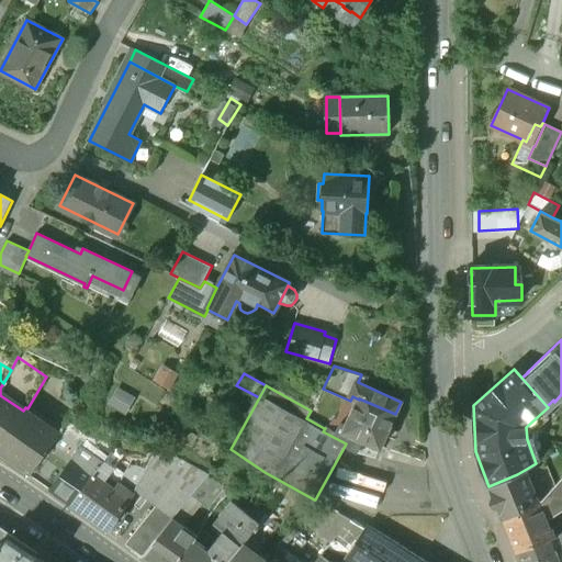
[(23,411),(0,395),(0,453),(30,475),(60,434),(23,411)]
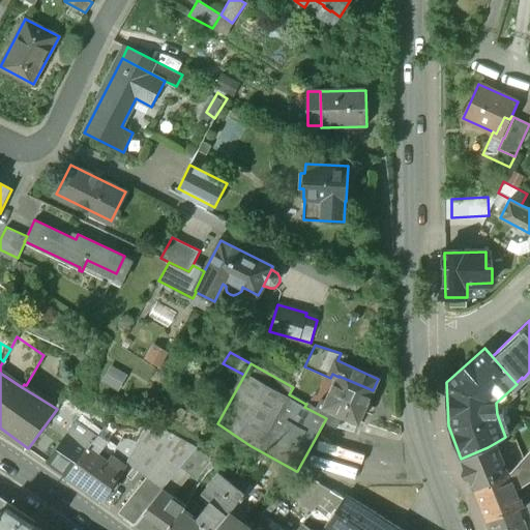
[(373,390),(339,376),(339,377),(327,402),(324,408),(343,416),(358,422),(373,390)]
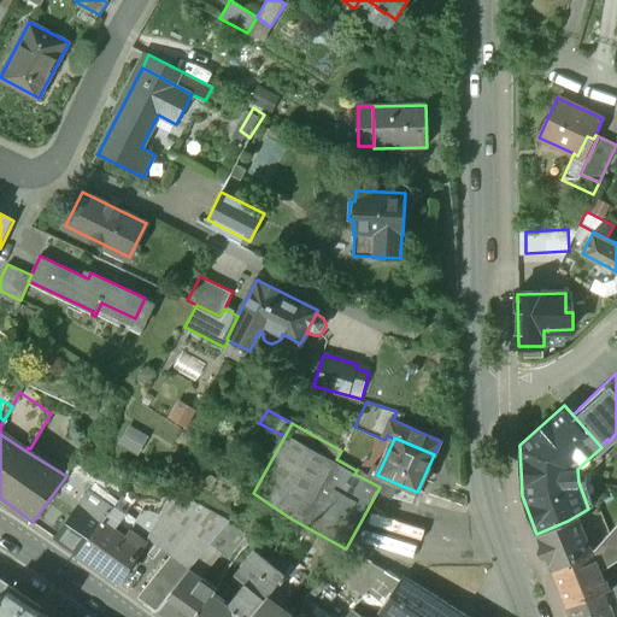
[(399,485),(377,475),(381,468),(375,464),(369,475),(357,469),(356,470),(357,470),(354,474),(380,487),(378,489),(392,497),(399,485)]
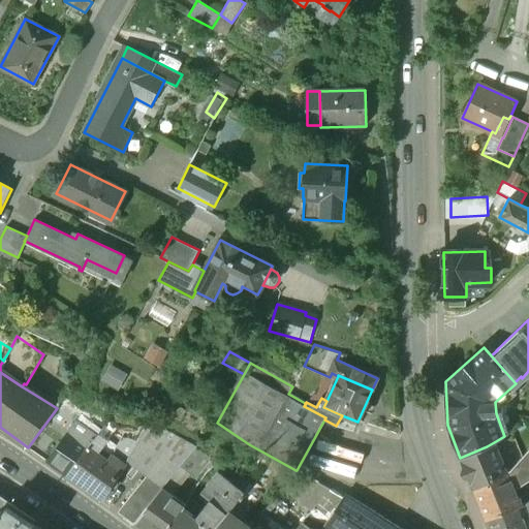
[(74,407),(65,400),(60,407),(69,413),(74,407)]
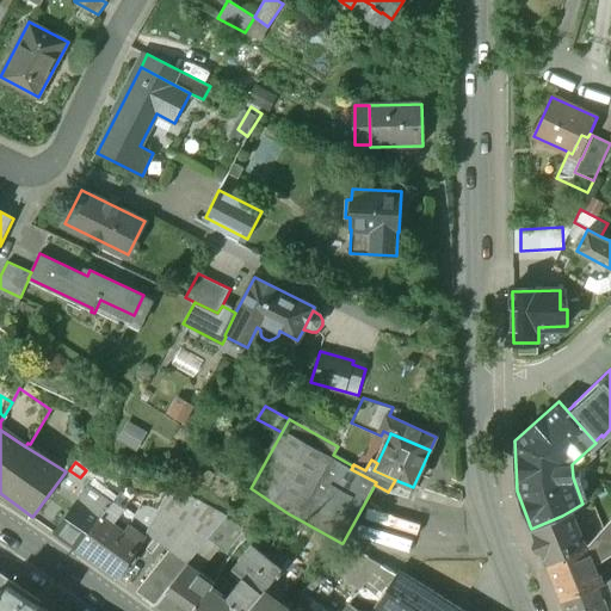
[(66,471),(32,517),(55,532),(73,507),(90,485),(80,477),(69,470),(67,469),(66,471)]
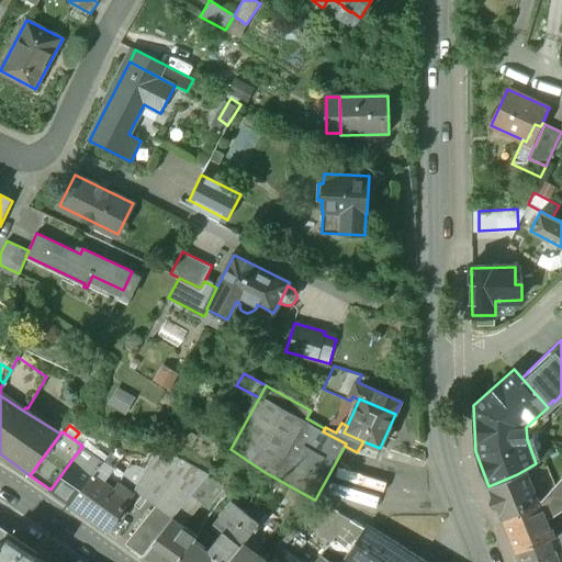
[(209,473),(157,447),(144,472),(135,490),(134,491),(156,507),(160,509),(170,497),(183,505),(190,496),(206,475),(209,473)]
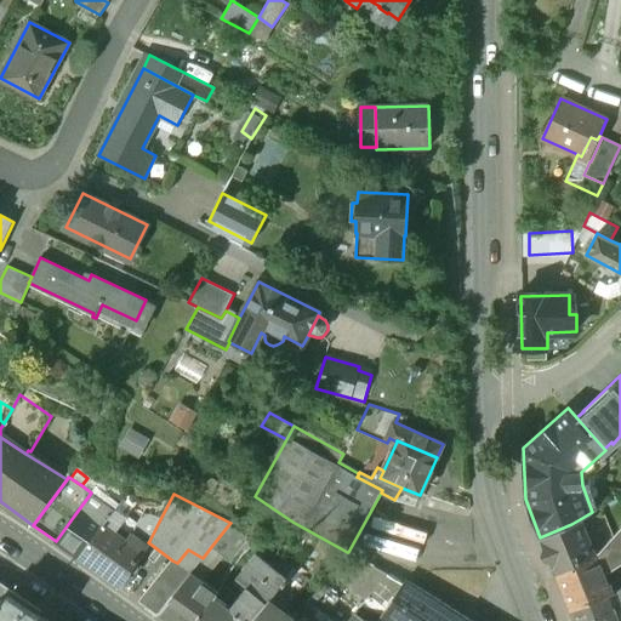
[(109,516),(103,525),(113,533),(135,503),(124,496),(109,516)]
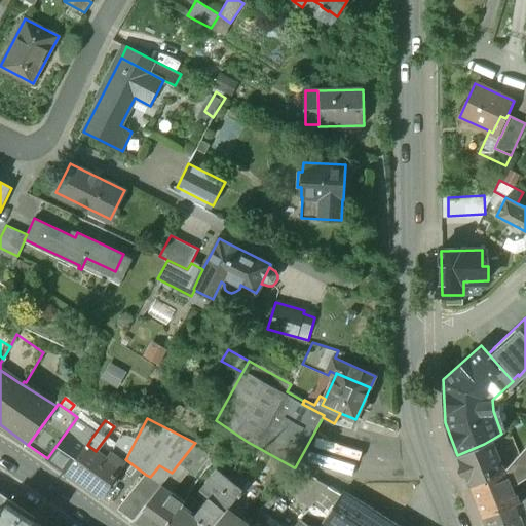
[(84,430),(78,439),(87,445),(92,437),(84,430)]
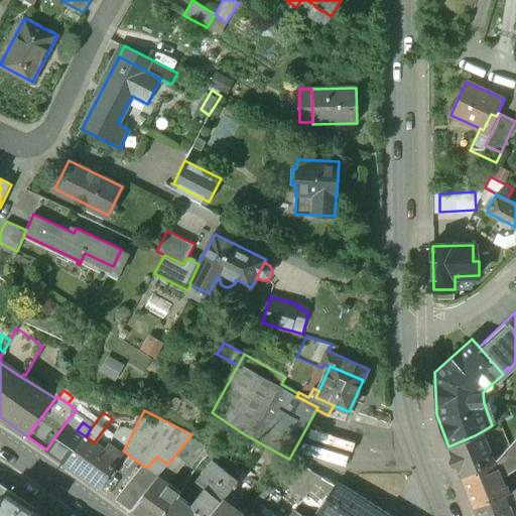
[(132,433),(119,427),(116,432),(120,434),(115,443),(124,449),(132,433)]
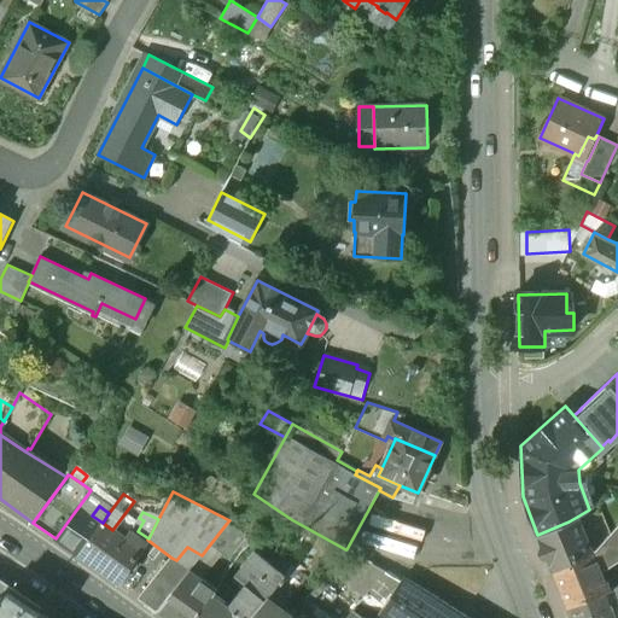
[(74,513),(56,538),(79,554),(103,523),(92,516),(87,522),(74,513)]
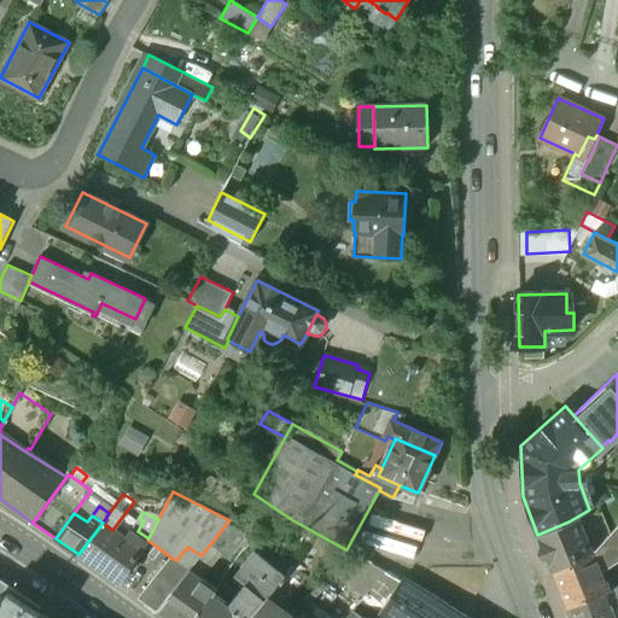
[(569,522),(537,535),(542,543),(540,549),(542,555),(548,558),(554,572),(590,553),(577,517),(569,522)]
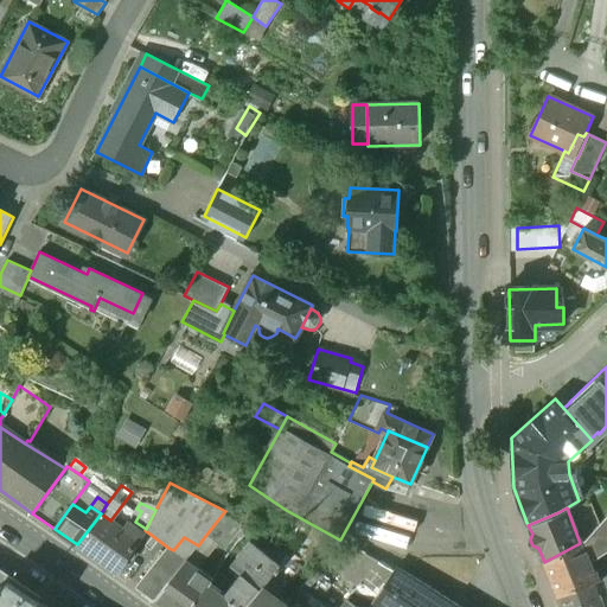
[(110,521),(101,513),(77,544),(117,573),(144,536),(127,524),(123,530),(110,521)]
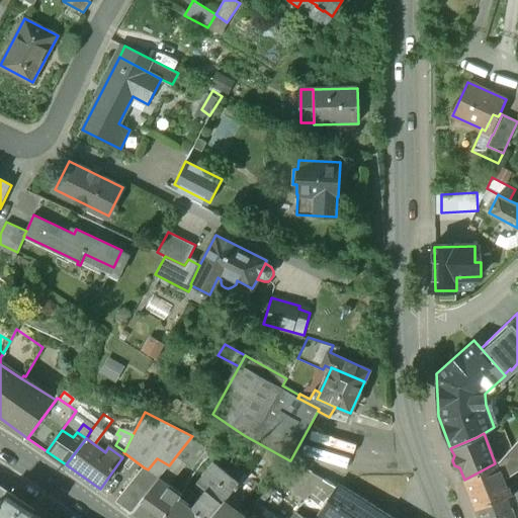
[(190,438),(175,457),(190,469),(206,448),(190,438)]
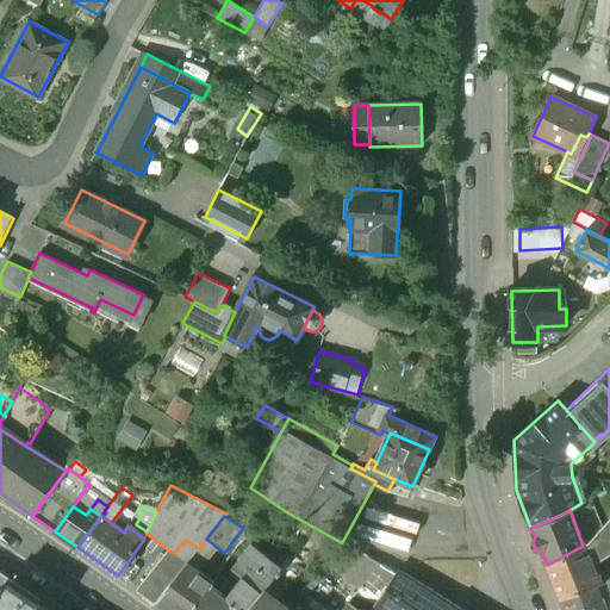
[(609,518),(587,545),(585,546),(593,565),(609,552),(609,518)]
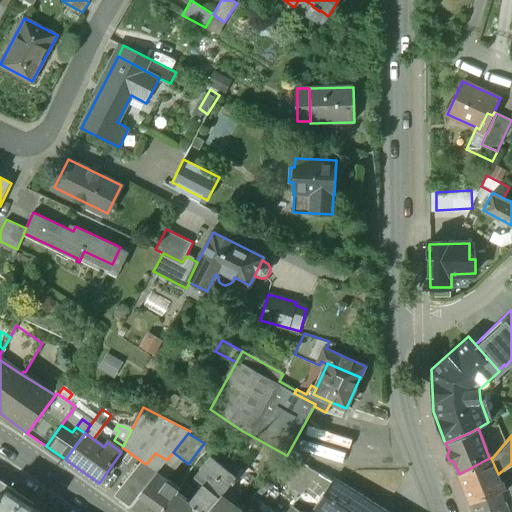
[(142,462),(115,495),(130,506),(140,493),(156,473),(167,460),(155,453),(146,464),(142,462)]
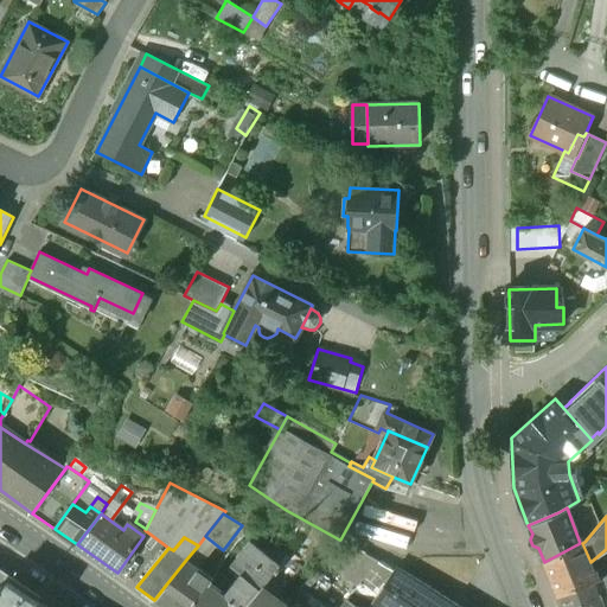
[(395,570),(370,556),(369,556),(340,540),(339,540),(324,560),(358,586),(347,600),(357,606),(370,606),(374,604),(395,570)]
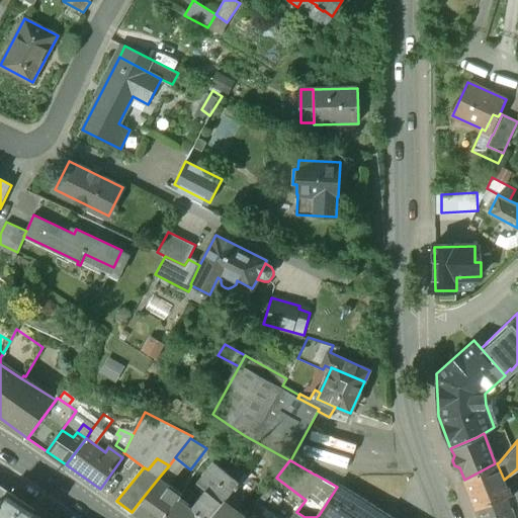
[(183,506),(176,502),(164,517),(208,517),(223,501),(229,494),(230,494),(240,482),(228,472),(213,462),(197,484),(198,485),(195,489),(202,494),(191,509),(186,506),(183,506)]
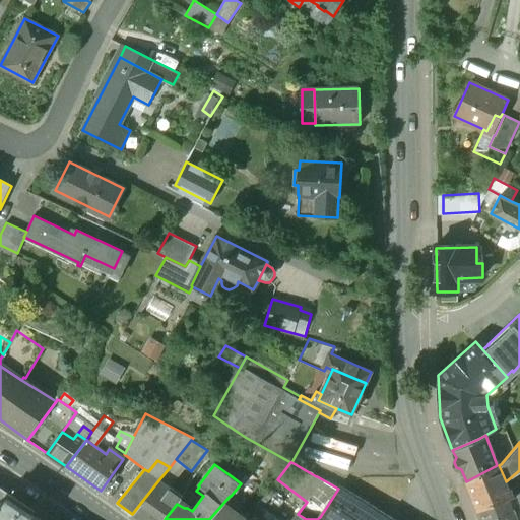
[(497,465),(466,481),(478,511),(510,499),(512,497),(510,491),(506,481),(499,465),(497,465)]
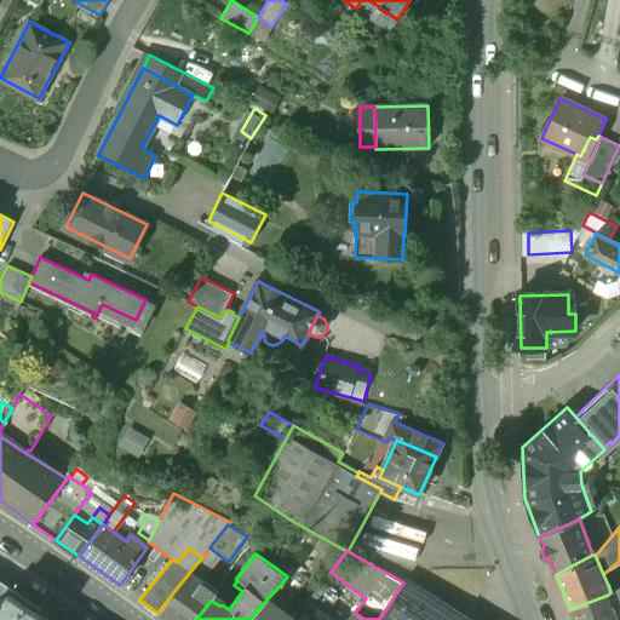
[(293,568),(279,558),(273,566),(287,577),(293,569),(293,568)]
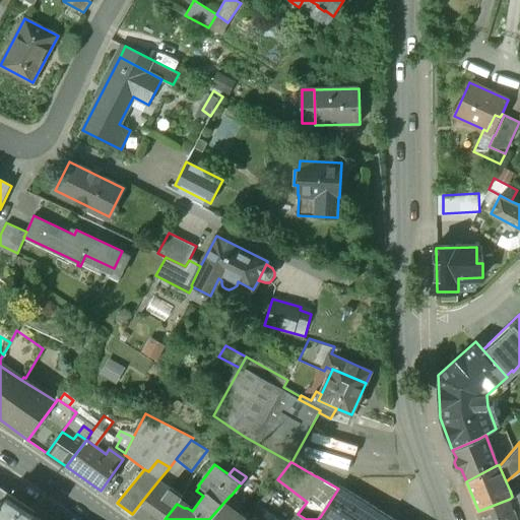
[(241,483),(231,496),(230,496),(223,503),(237,512),(257,485),(246,477),(241,483)]
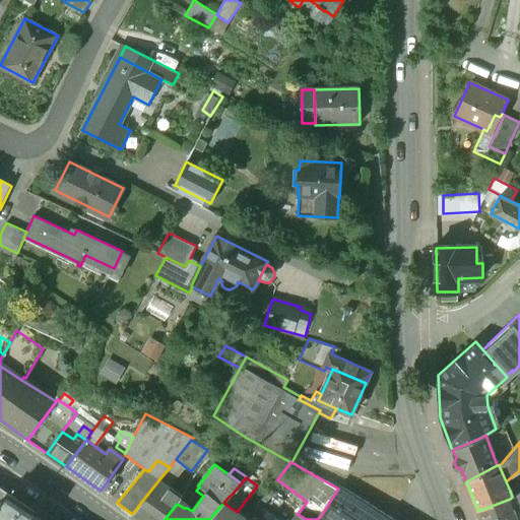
[(158,480),(142,501),(132,514),(140,519),(165,519),(177,504),(180,500),(182,497),(158,480)]
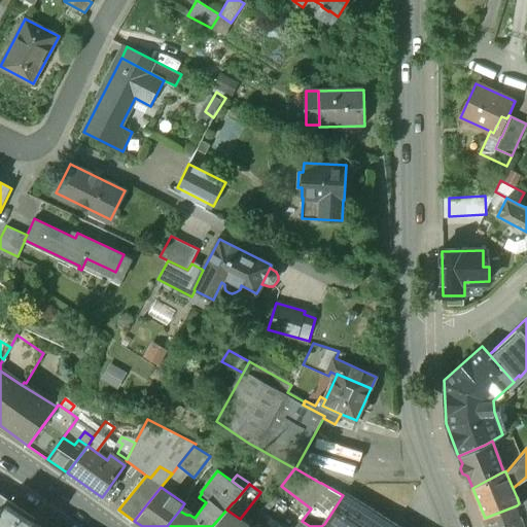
[(526,493),(526,492),(517,497),(519,503),(525,501),(526,498),(526,493)]
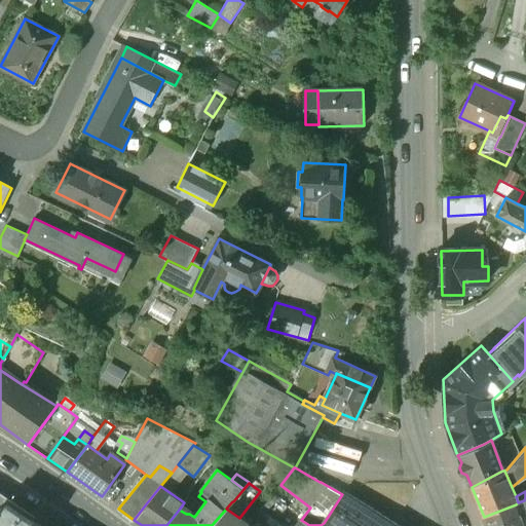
[(397,525),(343,492),(342,494),(324,523),(329,525),(397,525)]
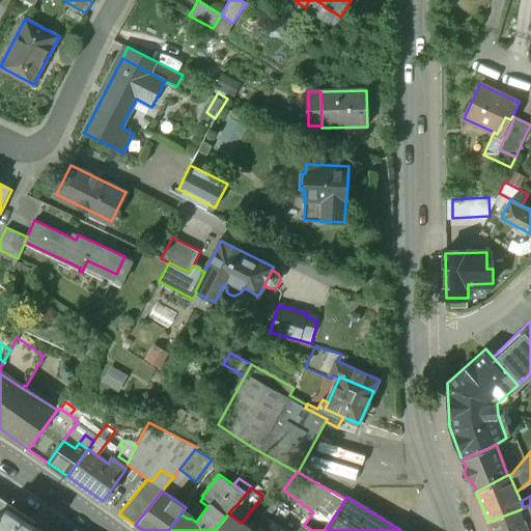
[(289,511),(275,500),(266,511),(279,523),(289,511)]
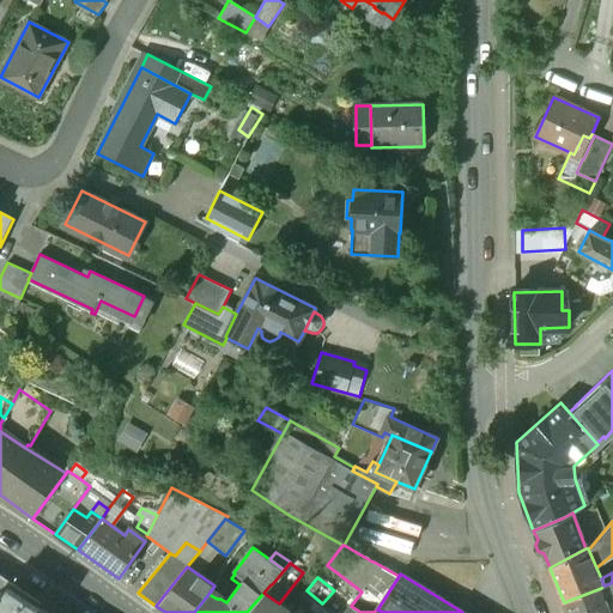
[(612,595),(612,586),(611,583),(604,586),(601,588),(606,599),(612,595)]
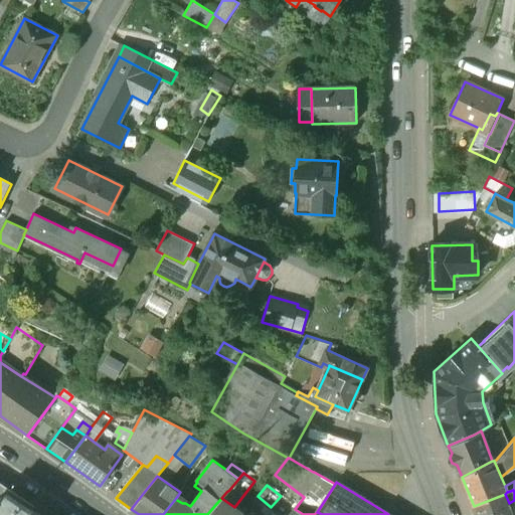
[(505,494),(474,506),(477,514),(514,514),(509,503),(505,494)]
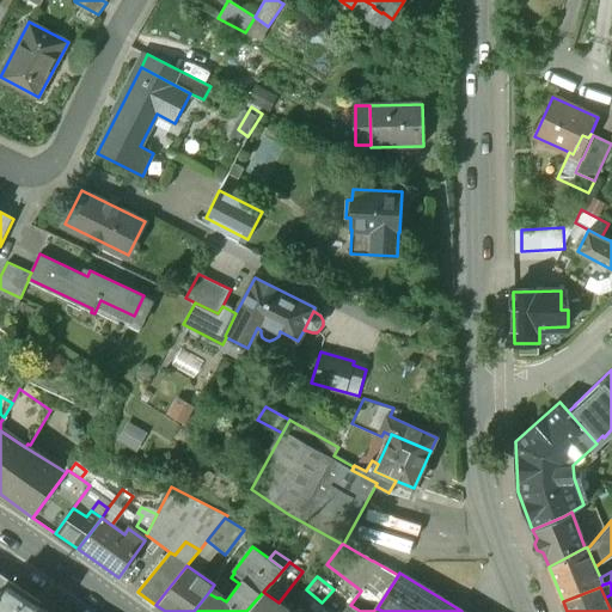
[(7,588),(0,598),(0,611),(44,611),(37,606),(37,607),(7,588)]
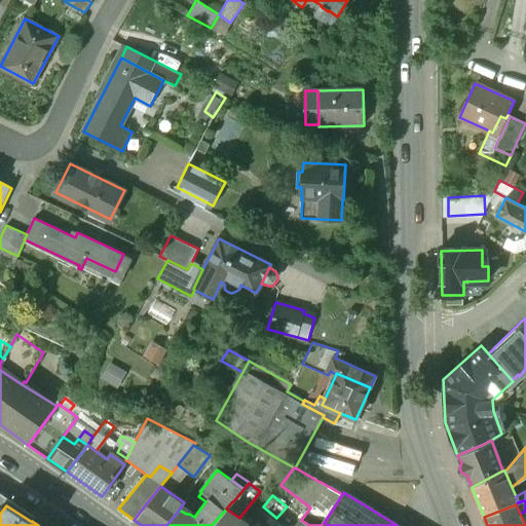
[(286,525),(276,518),(263,506),(249,525),(250,525),(286,525)]
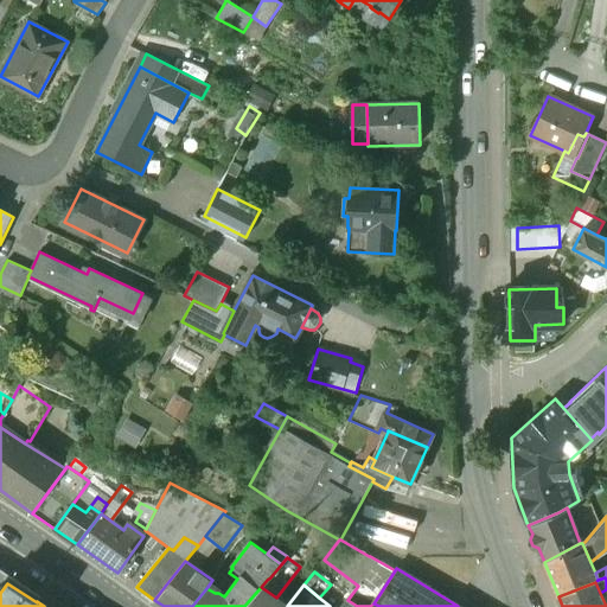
[(244,606),(286,606),(287,606),(276,598),(261,587),(244,606)]
